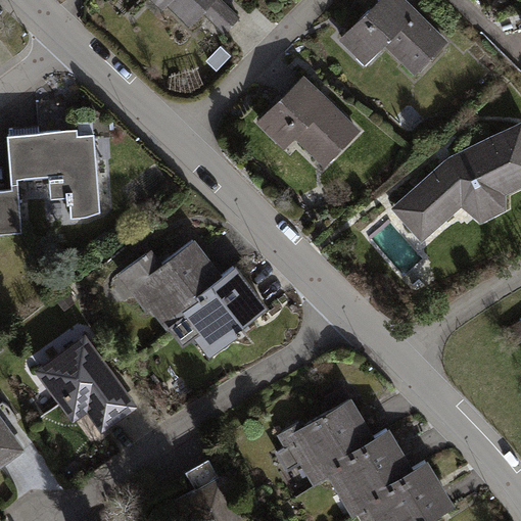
[(145,0),(160,14),(167,9),(188,31),(203,15),(223,34),(238,18),(219,0),(145,0)]
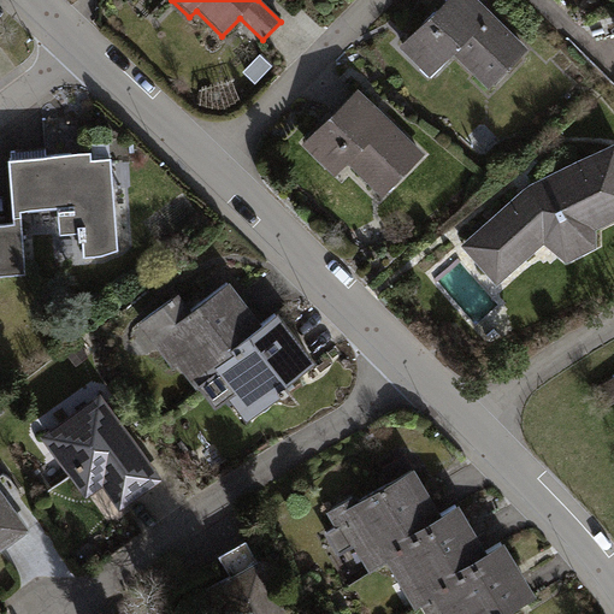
[(527,51),(474,0),(443,0),(395,49),(427,80),(449,57),(486,93),(527,51)]
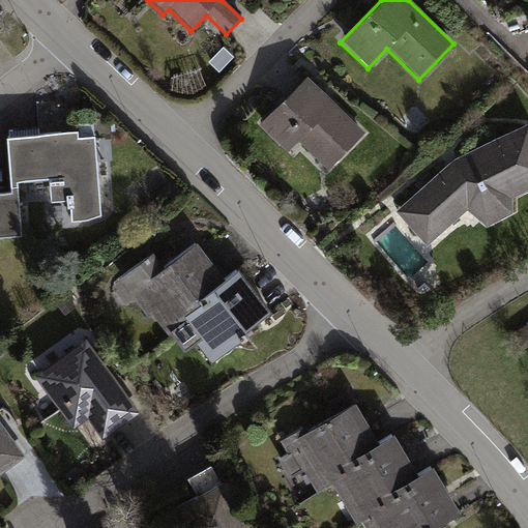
[(364,135),(305,77),(257,126),(285,154),(295,143),(327,173),(364,135)]
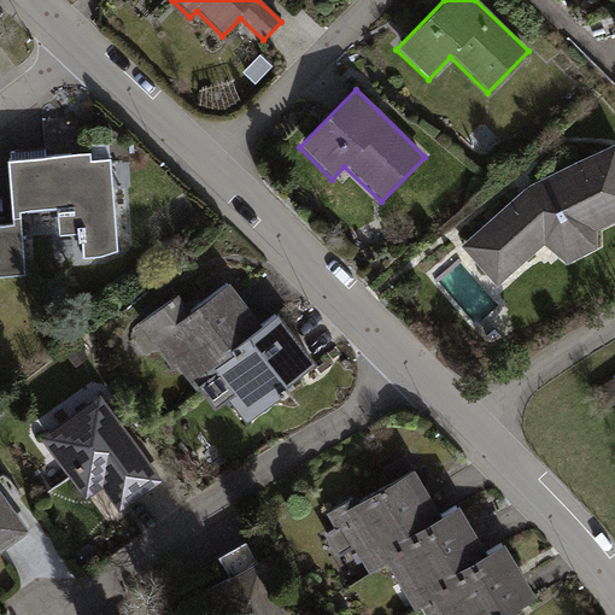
[(614,145),(527,188),(458,247),(495,288),(543,245),(564,265),(597,251),(596,233),(614,222),(614,145)]
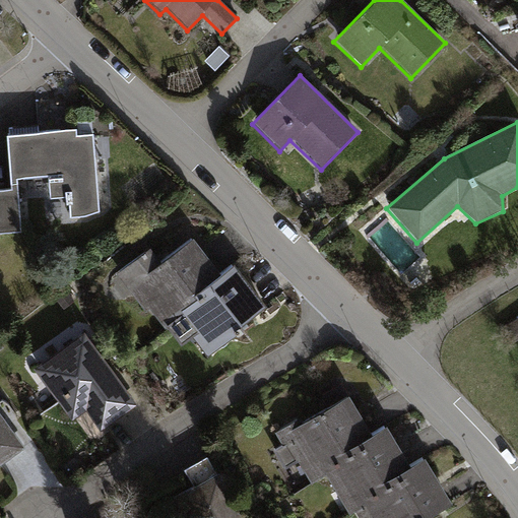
[(0,235),(20,234),(15,179),(49,177),(51,199),(68,198),(70,219),(85,218),(100,213),(93,134),(76,135),(76,129),(6,135),(10,188),(0,189),(0,235)]
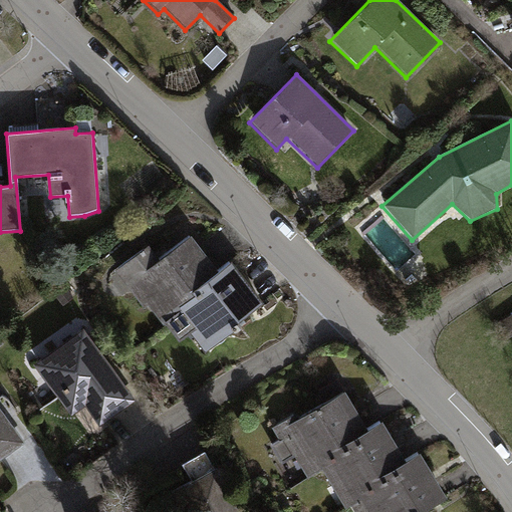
[(149,245),(113,272),(143,310),(148,307),(164,328),(166,326),(180,343),(190,335),(205,354),(240,328),(237,325),(264,304),(232,262),(220,271),(192,234),(159,258),(149,245)]
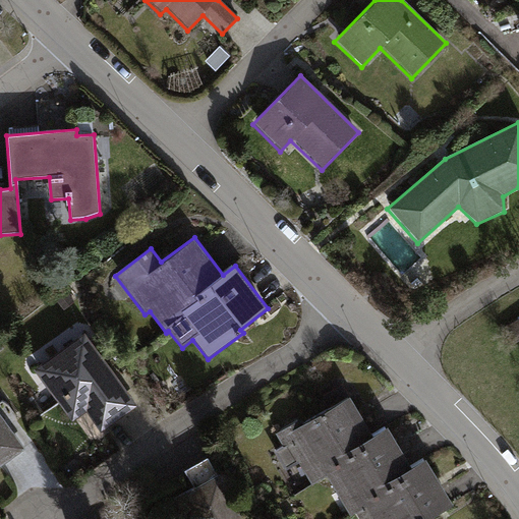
[(136,407),(84,334),(33,369),(71,423),(85,414),(100,434),(136,407)]
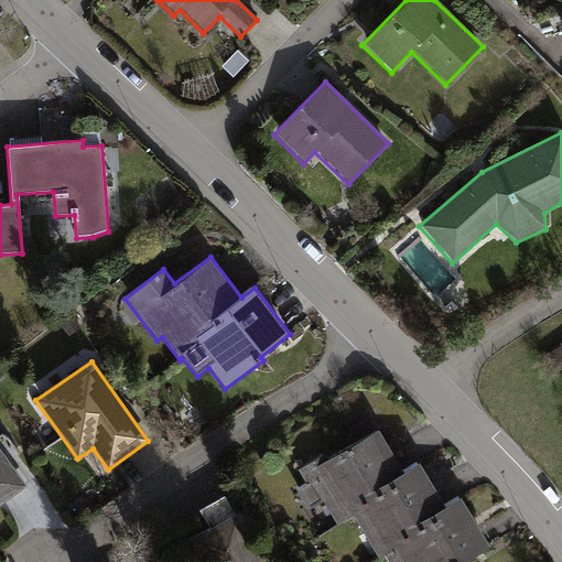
[(326,453),(295,471),(303,484),(294,488),(309,511),(324,503),(337,526),(355,516),(381,559),(388,555),(391,561),(472,561),(494,549),(463,497),(447,506),(421,462),(406,471),(380,428),(330,457),(326,453)]
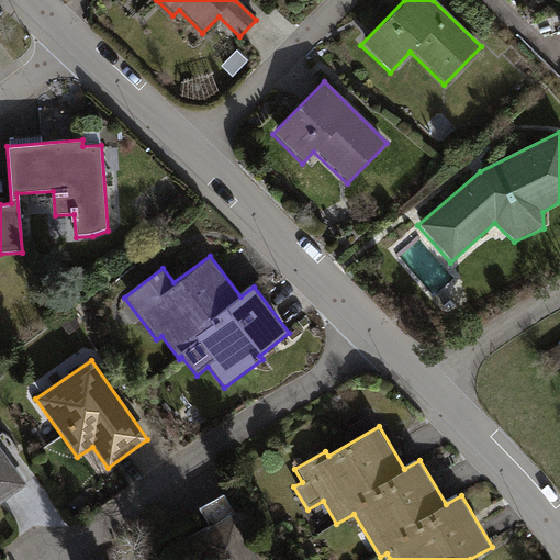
[(0,505),(26,486),(0,450),(0,505)]
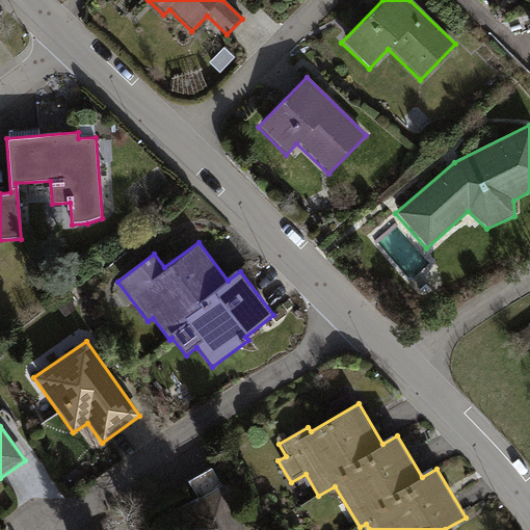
[(256,529),(231,483),(221,488),(212,471),(189,483),(197,499),(177,510),(186,529),(256,529)]
